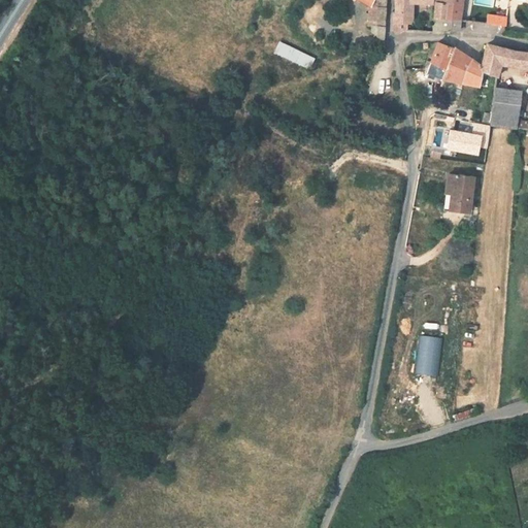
[(387,0),(365,0),(372,4),(368,22),(374,26),(372,30),(386,39),(387,6),(387,0)]
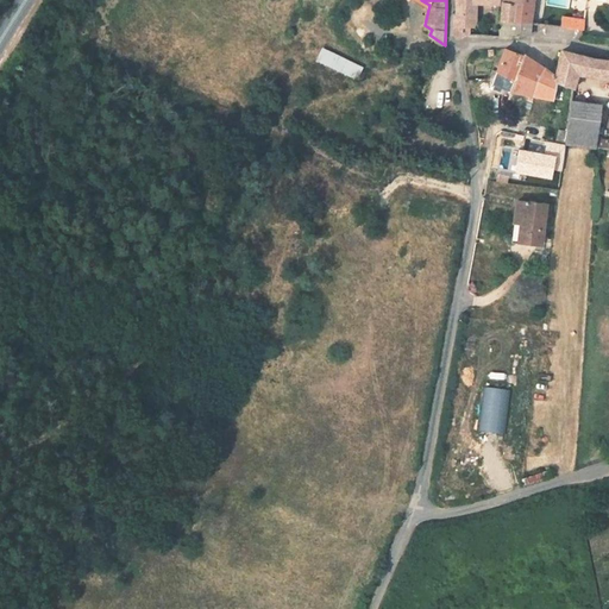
[(469,35),(470,35),(472,0),(458,0),(457,12),(456,13),(453,33),(469,35)]
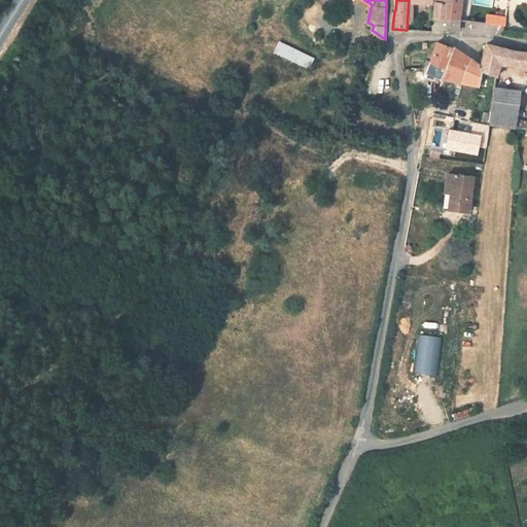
[(435,2),(450,4),(447,19),(462,21),(464,0),(433,0),(433,2),(435,2)]
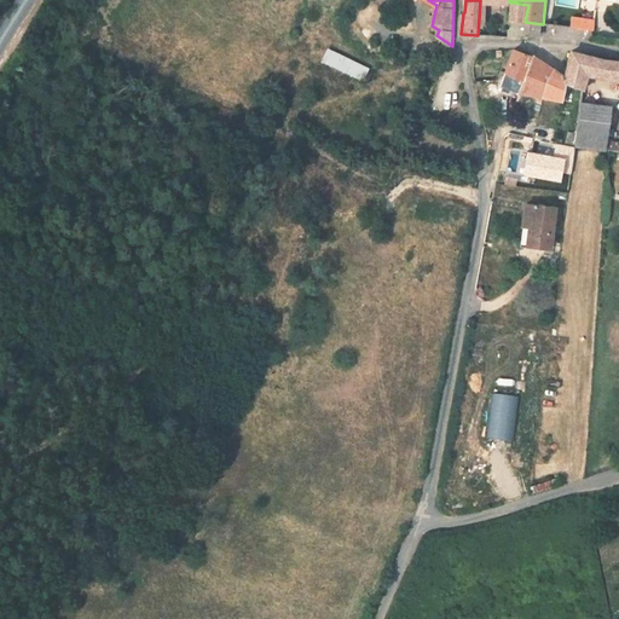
[(512,3),(510,35),(513,35),(518,35),(524,35),(526,32),(542,34),(543,24),(525,22),(528,5),(512,3)]
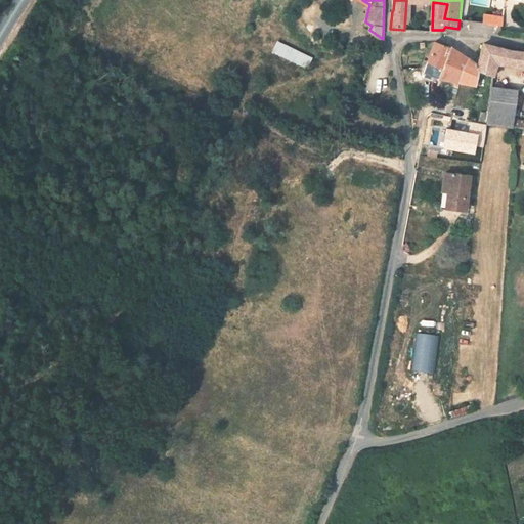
[(501,27),(505,12),(498,11),(498,16),(485,15),(484,25),(501,27)]
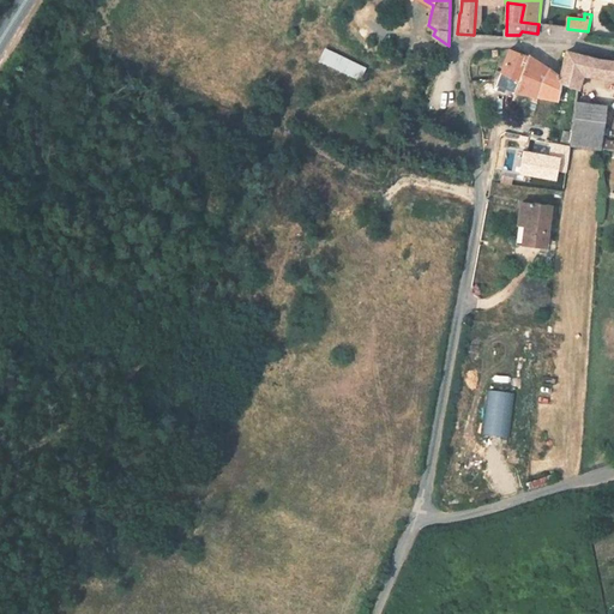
[(307,40),(299,60),(335,76),(336,72),(362,84),(369,67),(307,40)]
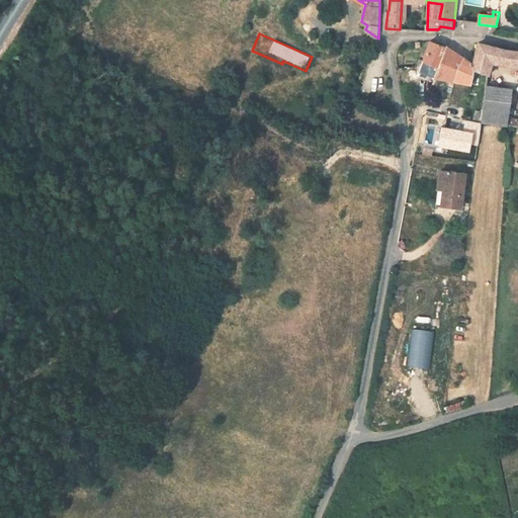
[(471,70),(472,65),(456,54),(448,49),(438,45),(429,40),(423,59),(438,69),(434,78),(469,85),(471,70)]
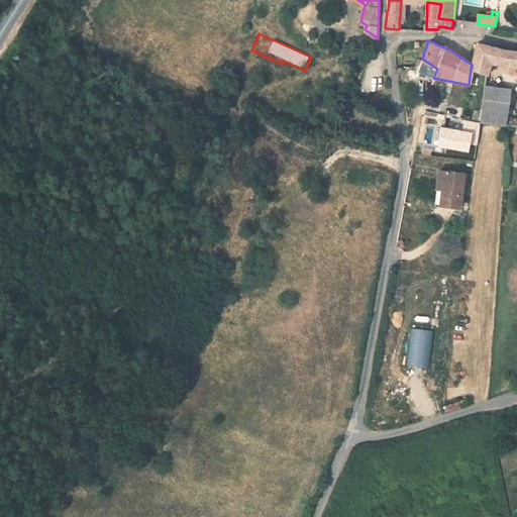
[(516,55),(510,55),(492,48),(478,43),(472,65),(471,70),(487,76),(490,65),(516,69),(516,55)]
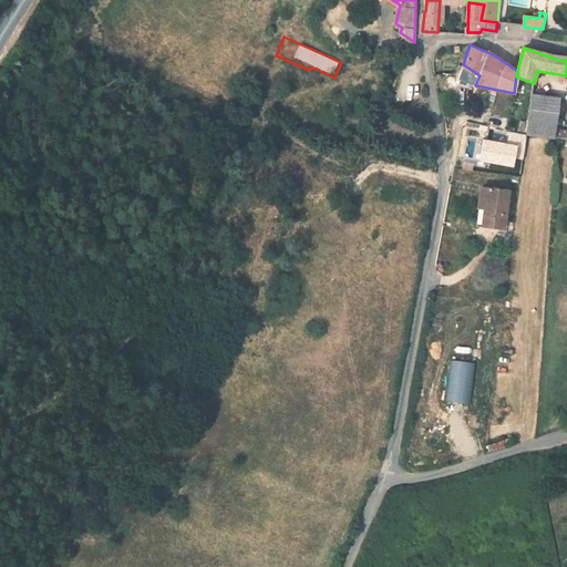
[(534,93),(527,134),(557,138),(564,98),(534,93)]
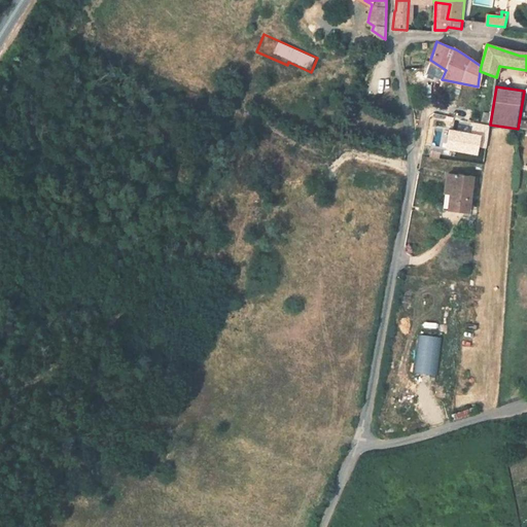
[(465,211),(468,186),(449,183),(446,208),(465,211)]
